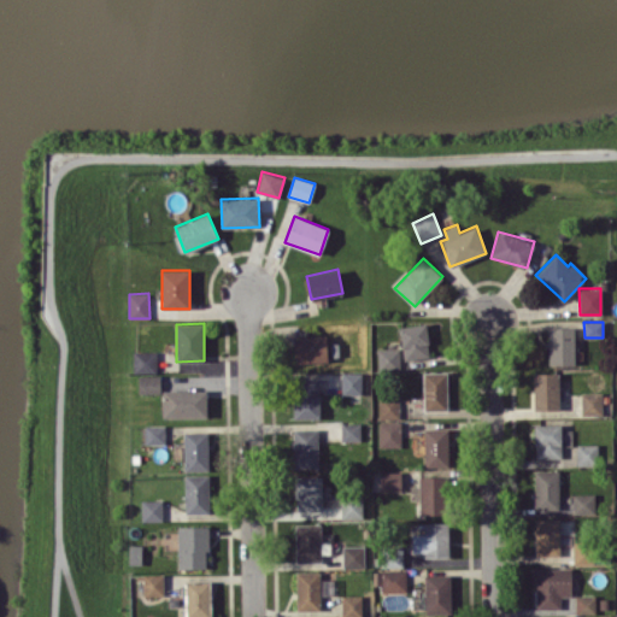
[(429,357),(425,323),(400,325),(403,359),(429,357)]
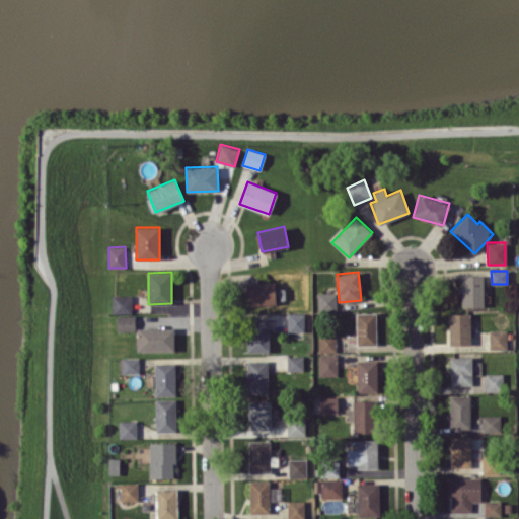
[(483,275),(461,275),(461,306),(483,306),(483,275)]
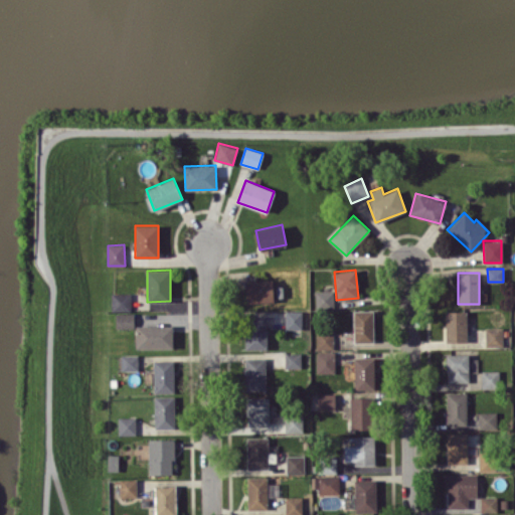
[(245,302),(273,302),(273,280),(245,281),(245,302)]
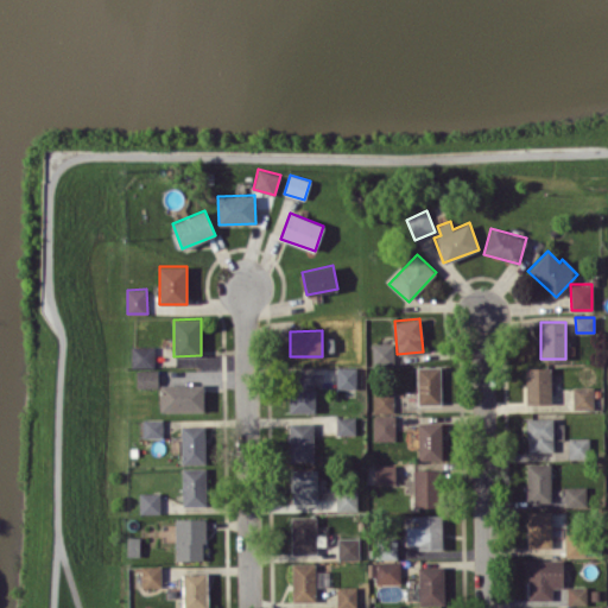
[(393,343),(372,342),(372,363),(393,365),(393,343)]
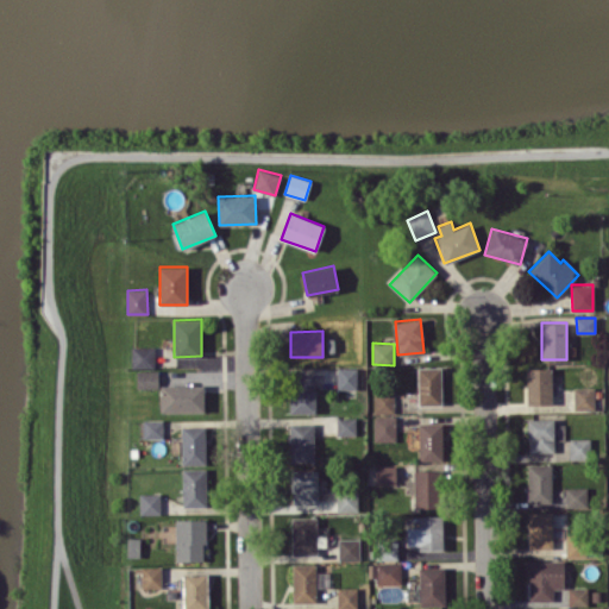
[(131,368),(155,368),(155,346),(132,346),(131,368)]
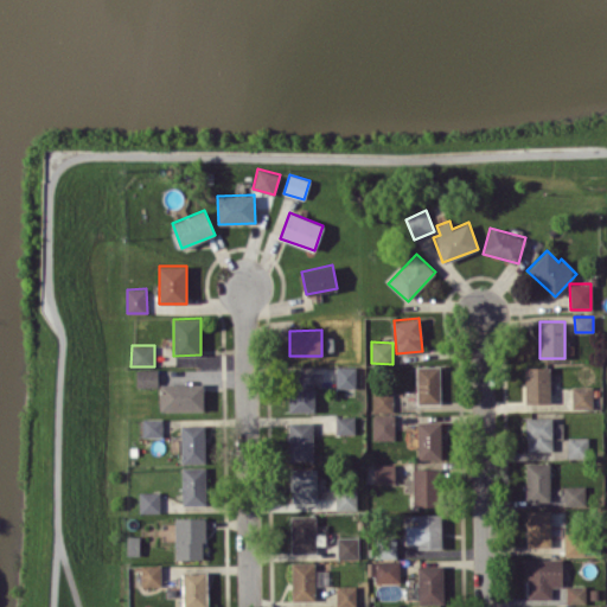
[(337,388),(356,388),(356,365),(337,365),(337,388)]
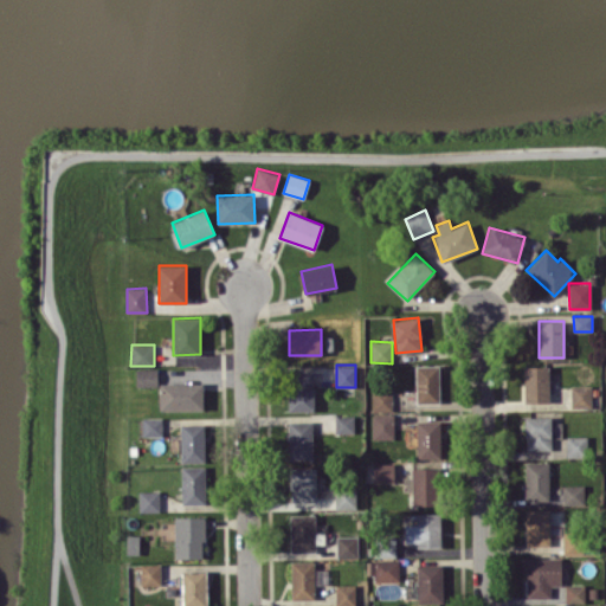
[(439,403),(439,366),(416,366),(416,403),(439,403)]
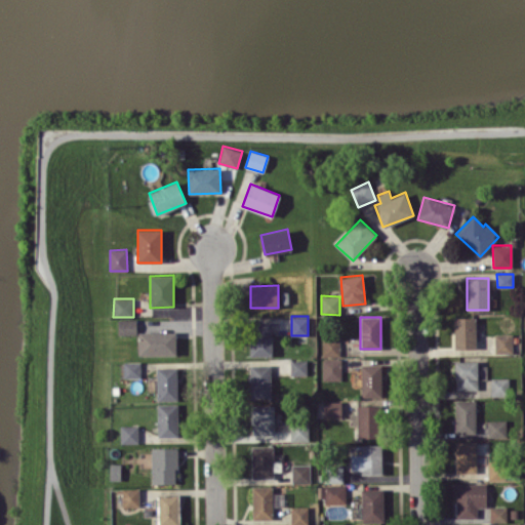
[(454,349),(476,349),(475,317),(453,317),(454,349)]
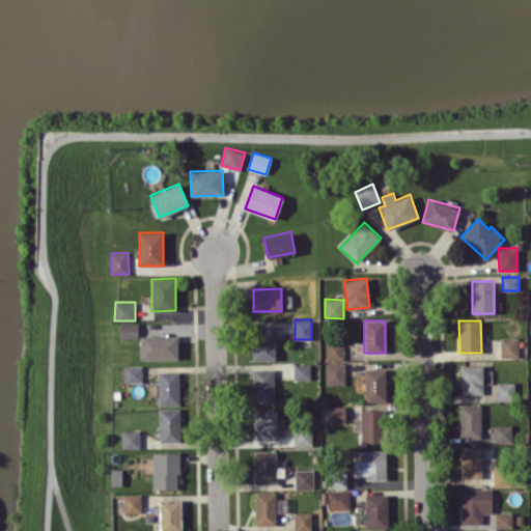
[(119,323),(118,338),(138,338),(138,323),(119,323)]
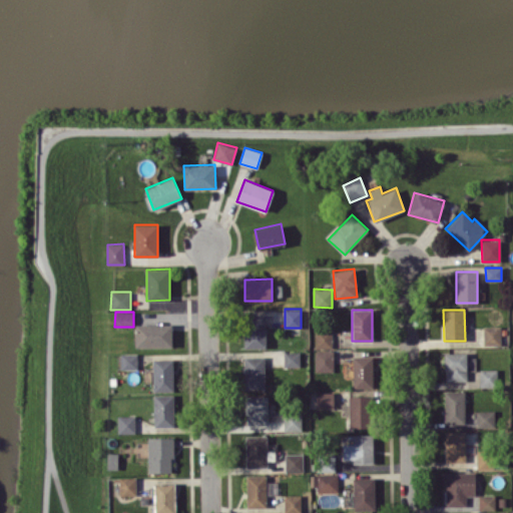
[(244,348),(266,348),(265,314),(243,314),(244,348)]
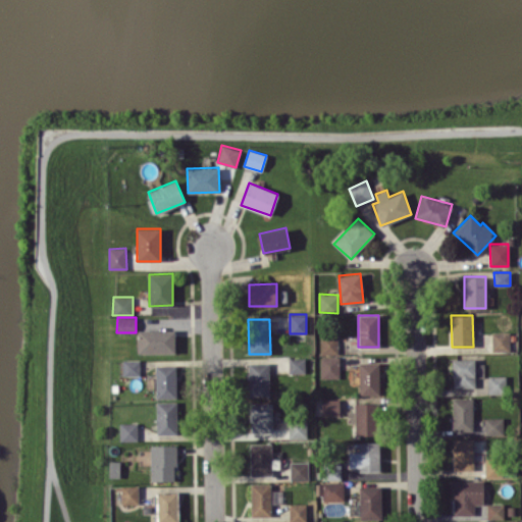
[(174,329),(137,329),(138,353),(174,353),(174,329)]
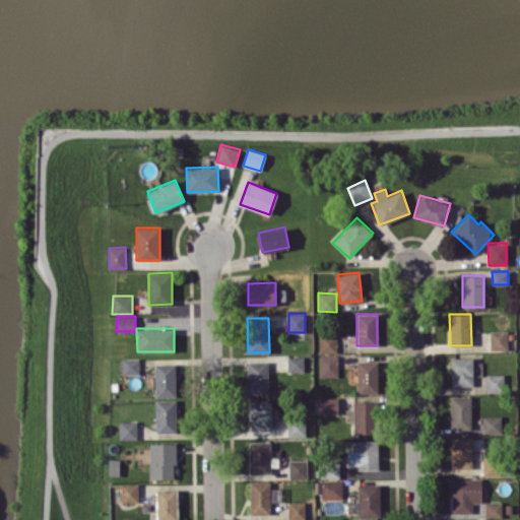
[(507,330),(490,331),(490,349),(507,349),(507,330)]
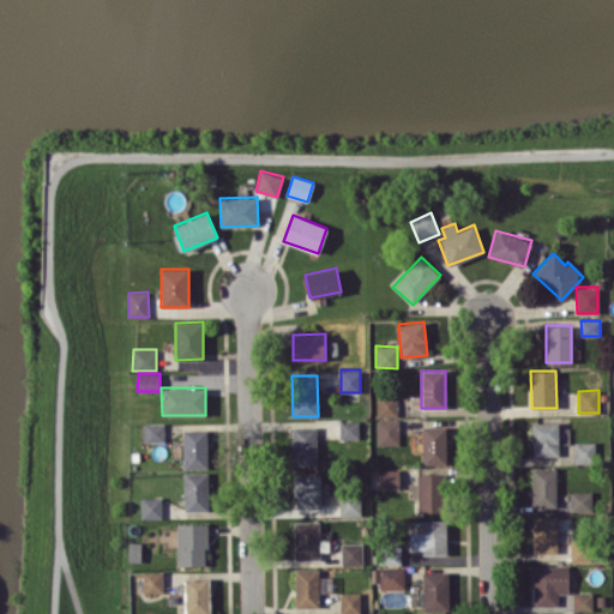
[(397,416),(397,395),(377,395),(377,416),(397,416)]
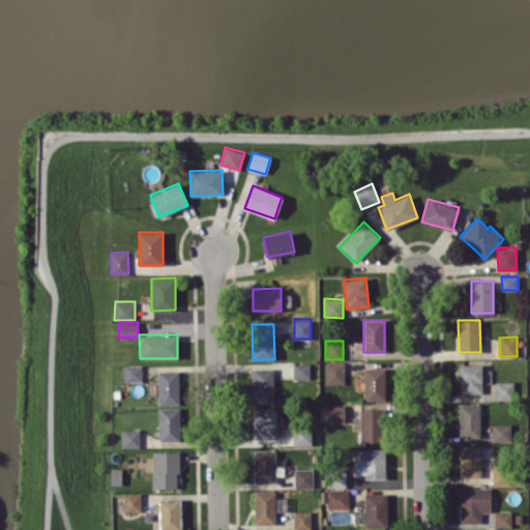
[(293,378),(310,378),(310,362),(293,363),(293,378)]
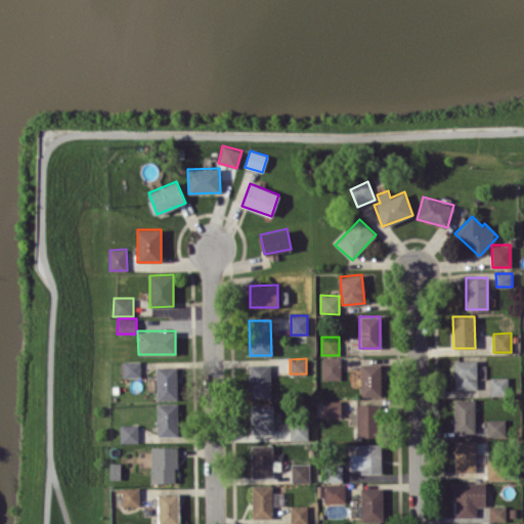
[(340,380),(340,358),(321,358),(321,380),(340,380)]
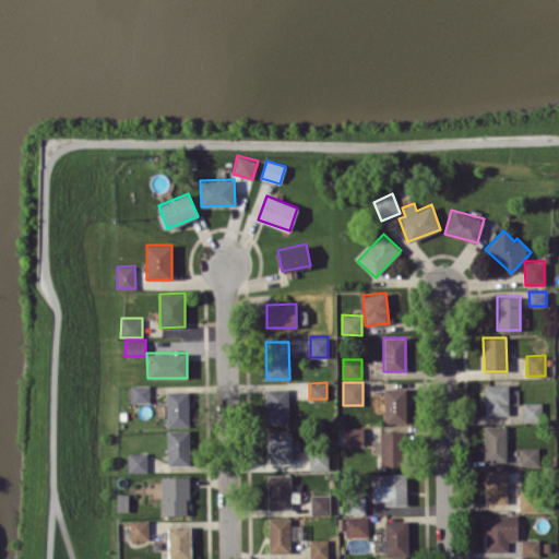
[(149,384),(131,385),(131,402),(150,401),(149,384)]
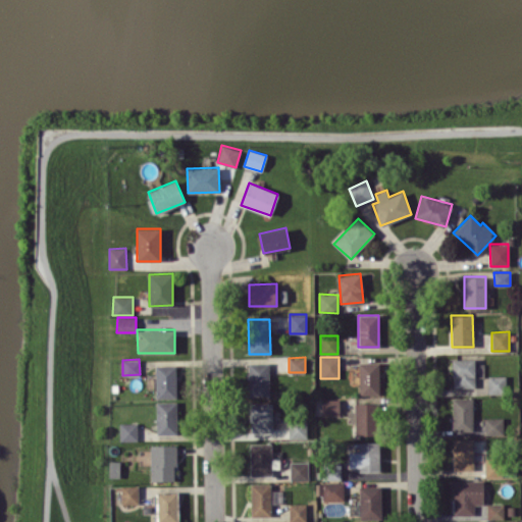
[(474,359),(452,359),(453,387),(475,386),(474,359)]
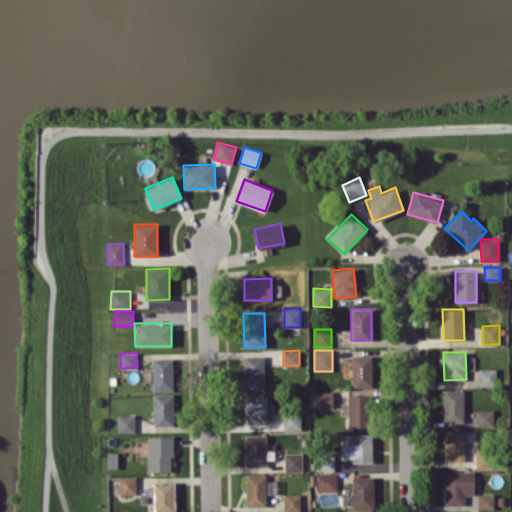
[(372,386),(372,355),(352,355),(352,387),(372,386)]
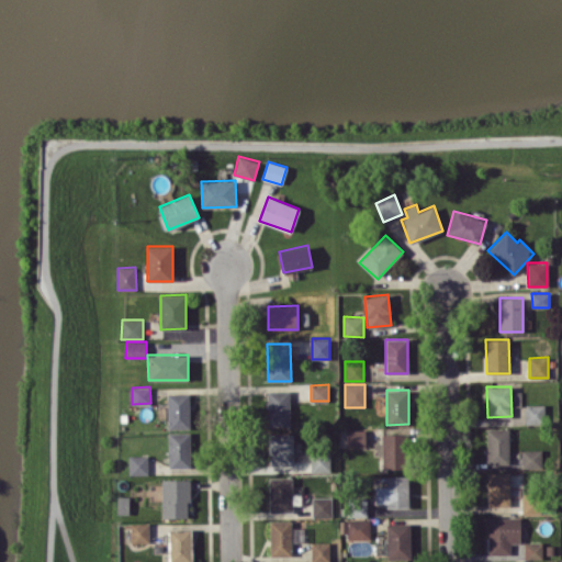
[(268,426),(290,426),(290,391),(268,391),(268,426)]
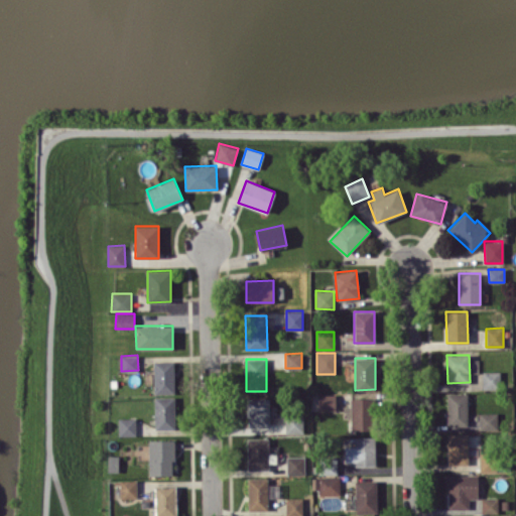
[(174,393),(173,360),(153,361),(154,393),(174,393)]
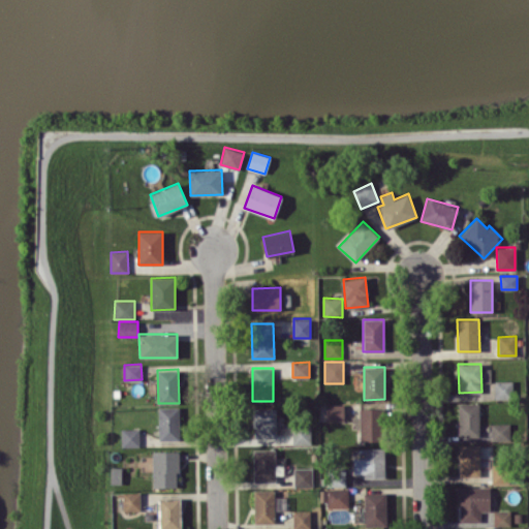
[(512,380),(494,380),(494,399),(514,399),(512,380)]
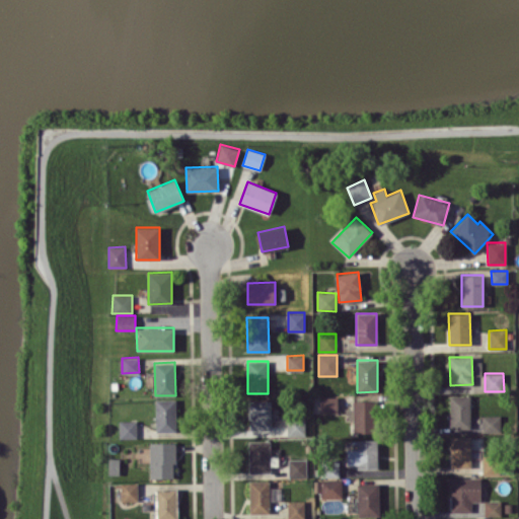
[(450,429),(470,429),(469,394),(449,395),(450,429)]
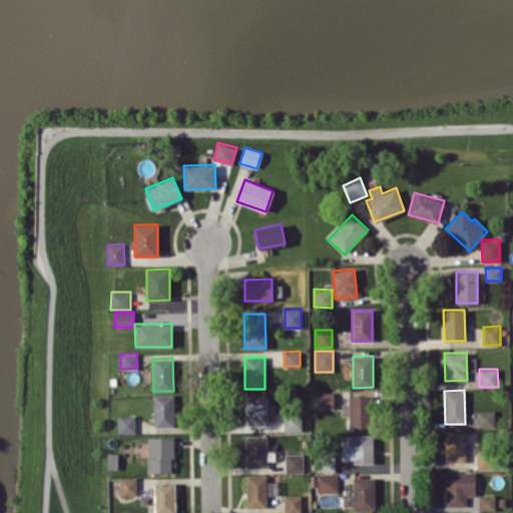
[(333,392),(316,392),(316,409),(334,408),(333,392)]
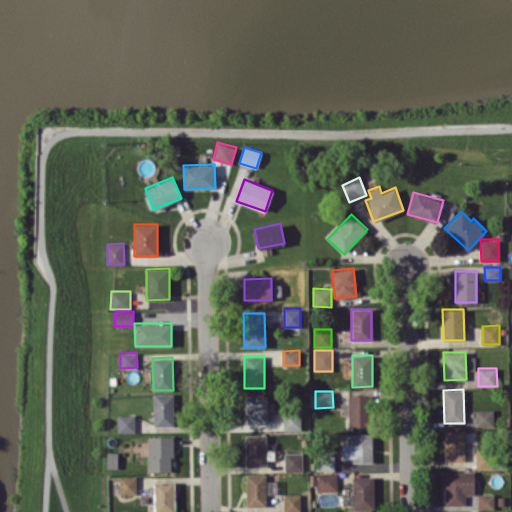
[(153,426),(174,425),(173,393),(153,394),(153,426)]
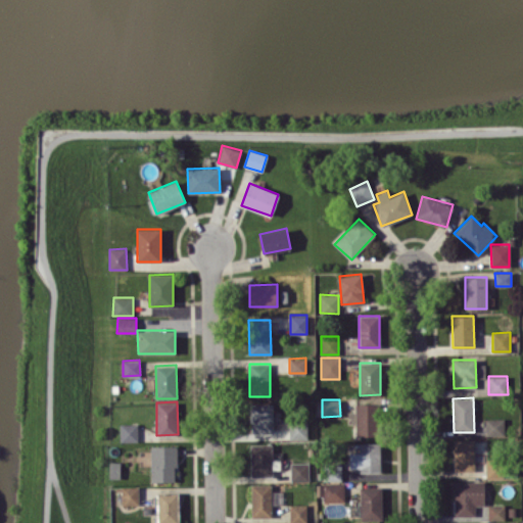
[(273,402),(250,403),(250,433),(273,432),(273,402)]
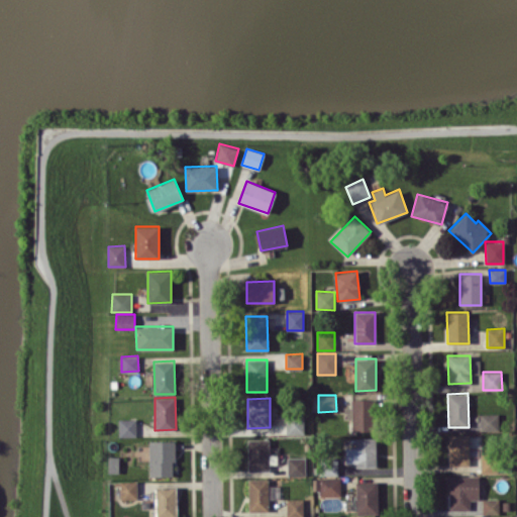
[(350,399),(351,407),(343,407),(344,418),(351,418),(352,431),(372,430),(371,399),(350,399)]
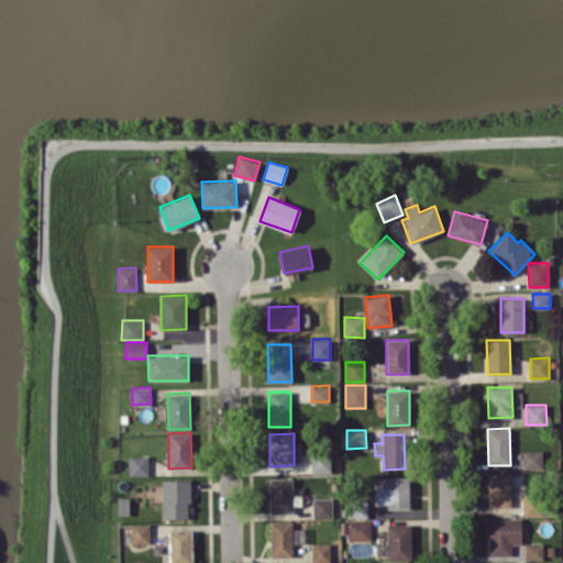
[(542,468),(542,451),(522,451),(522,468),(542,468)]
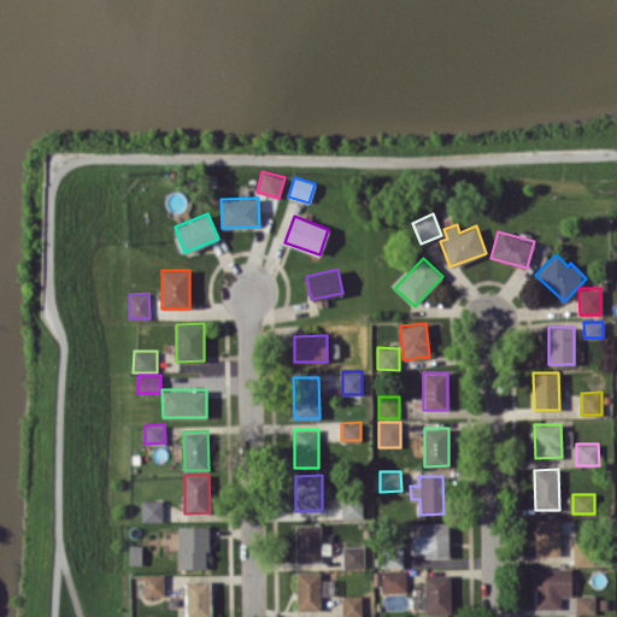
[(163,499),(141,500),(141,521),(163,519),(163,499)]
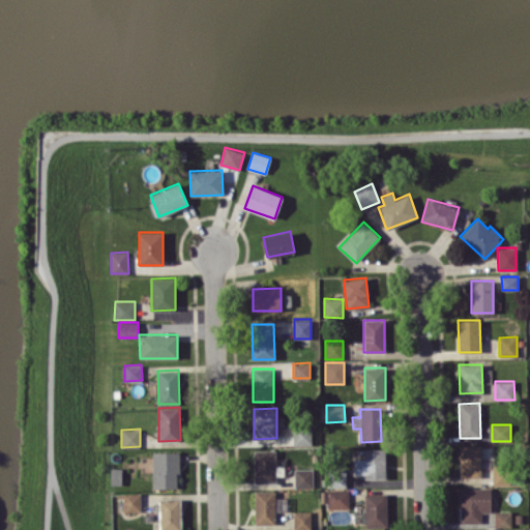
[(293,444),(310,444),(310,431),(293,431),(293,444)]
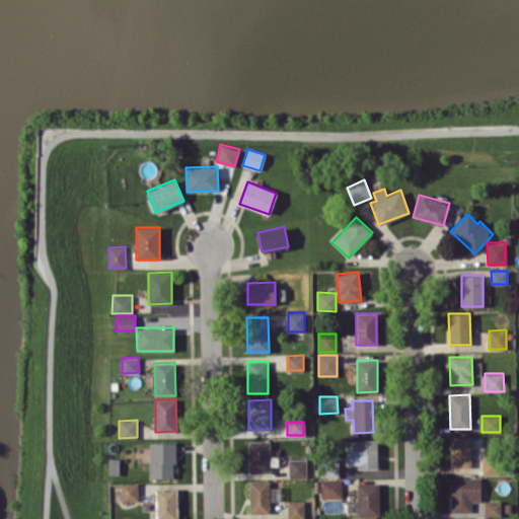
[(450,436),(450,467),(470,467),(469,436),(450,436)]
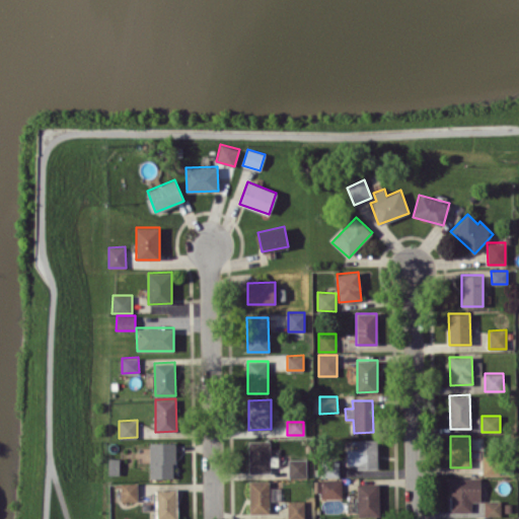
[(377,439),(356,439),(357,448),(347,449),(347,464),(357,464),(357,468),(378,468),(377,439)]
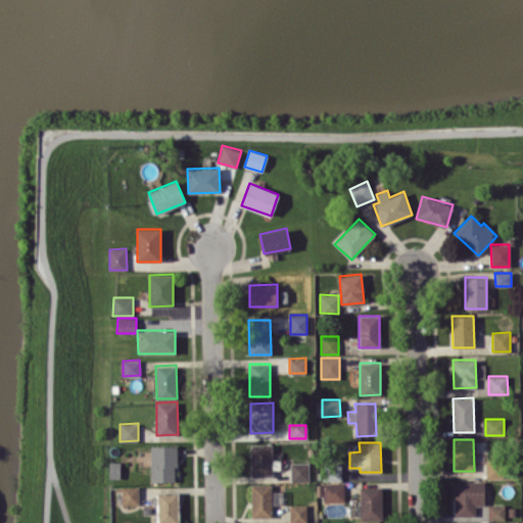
[(250,443),(251,476),(272,476),(272,443),(250,443)]
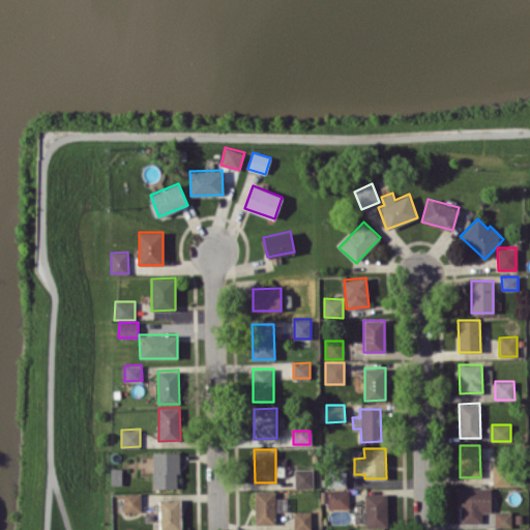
[(178,451),(153,451),(153,488),(178,488),(178,451)]
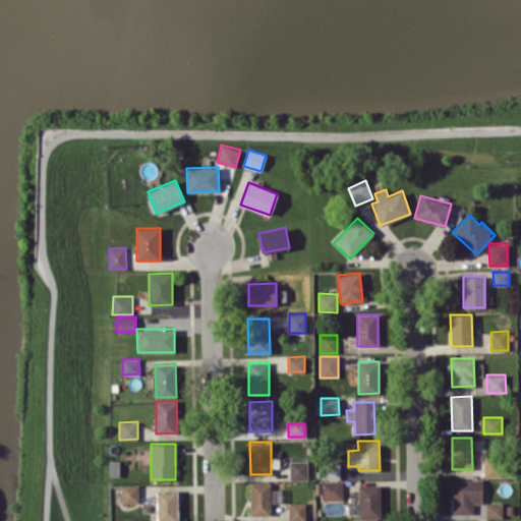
[(484,476),(501,476),(501,456),(483,457),(484,476)]
